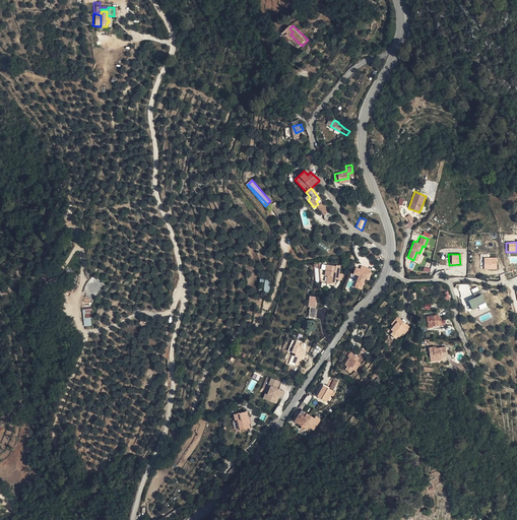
[(481,269),(494,269),(494,257),(480,257),(481,269)]
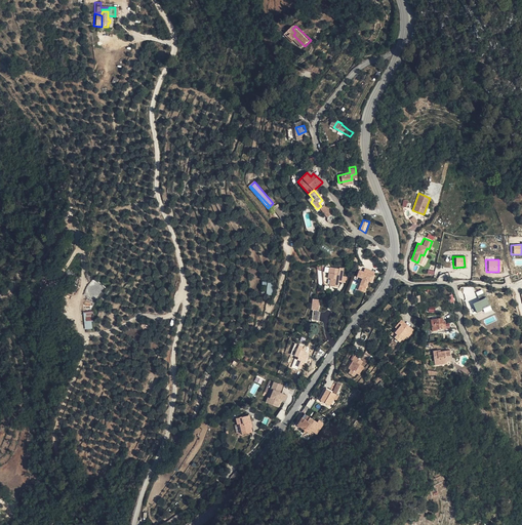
[(327,280),(342,283),(344,272),(329,269),(327,280)]
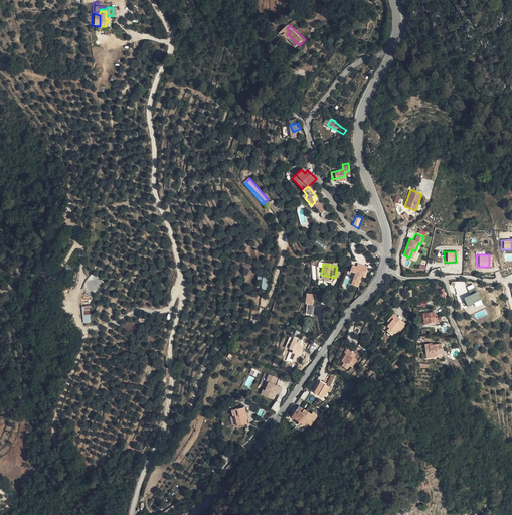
[(353,282),(358,284),(361,276),(364,277),(367,268),(363,267),(362,270),(356,268),(352,267),(350,273),(355,274),(353,282)]
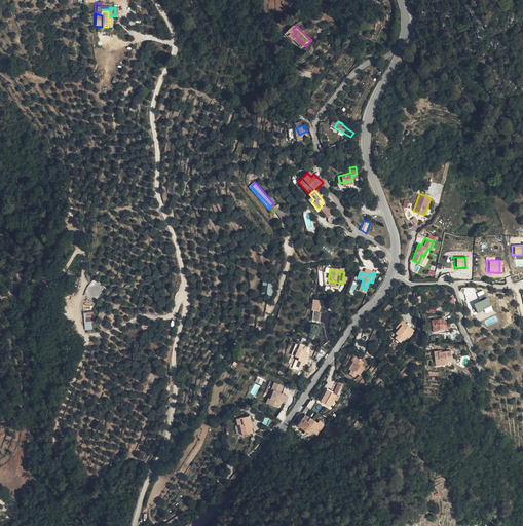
[(478,301),(471,304),(475,313),(481,310),(483,313),(489,310),(481,290),(475,293),(478,301)]
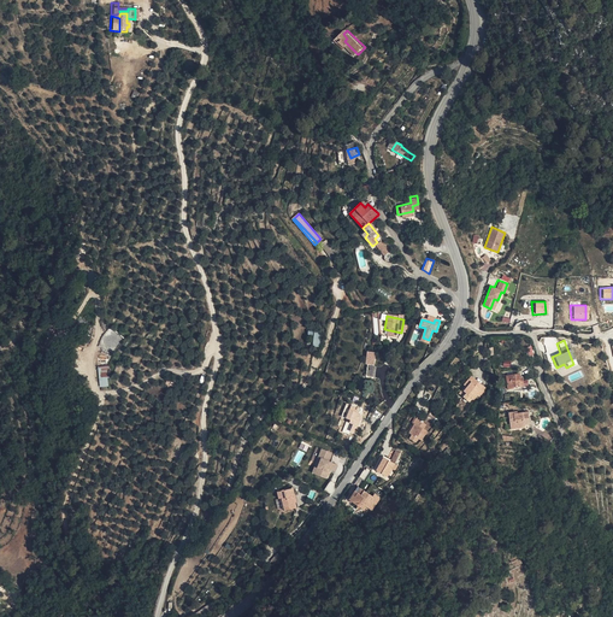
[(106,387),(105,366),(94,368),(95,387),(106,387)]
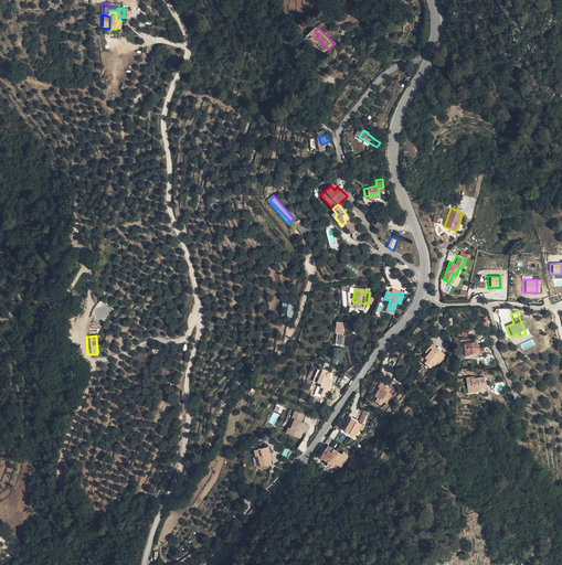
[(469,355),(478,354),(478,349),(475,350),(474,342),(462,343),(464,359),(469,358),(469,355)]
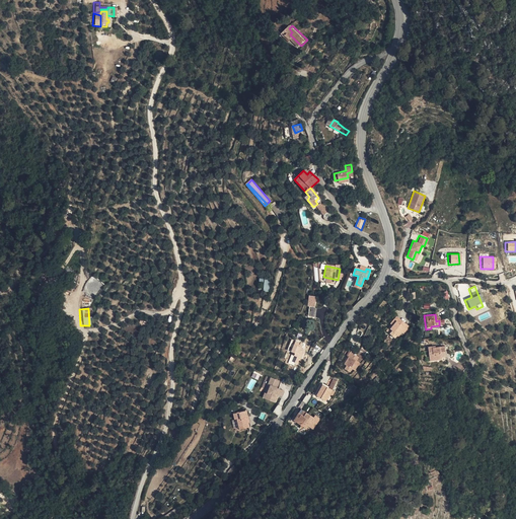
[(392,328),(389,331),(393,336),(400,330),(402,332),(410,326),(400,317),(397,320),(395,317),(391,321),(392,322),(393,324),(390,326),(392,328)]
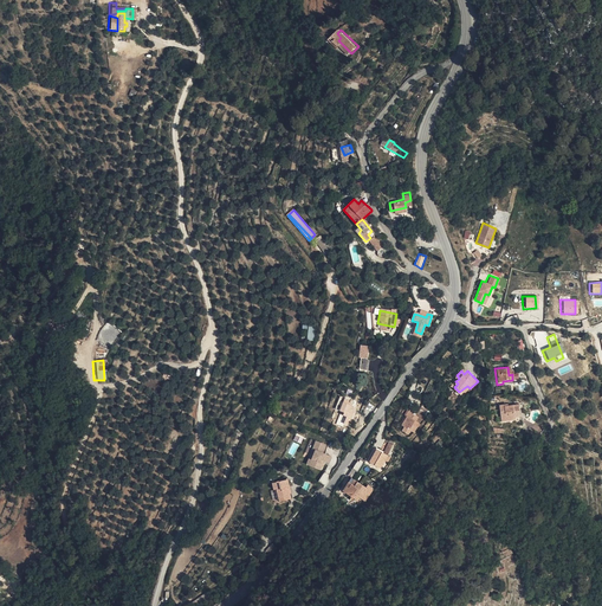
[(340,418),(347,421),(351,414),(349,412),(353,404),(344,399),(340,407),(342,408),(340,411),(343,413),(340,418)]
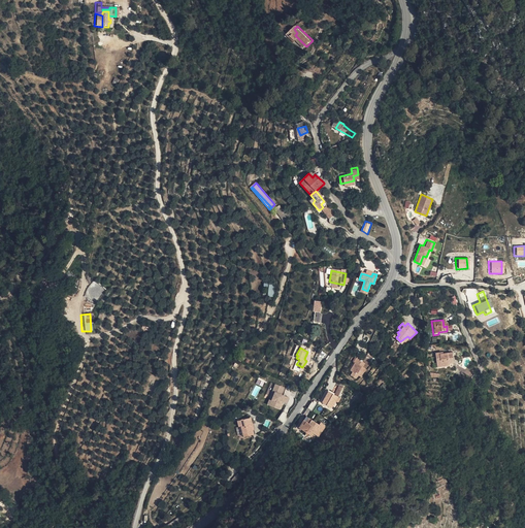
[(440,363),(441,366),(449,364),(449,362),(453,361),(450,352),(441,353),(440,352),(433,354),(435,363),(440,363)]
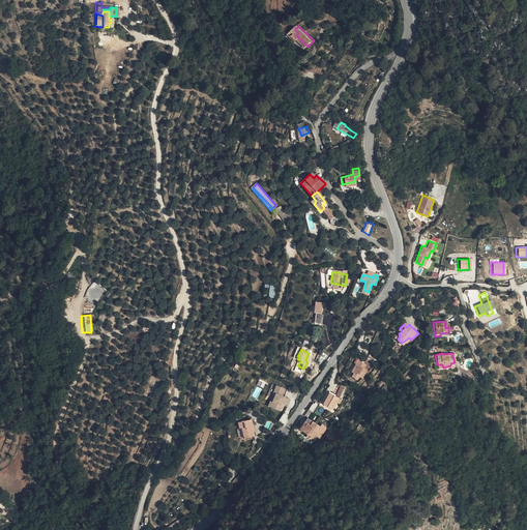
[(351,378),(355,381),(357,379),(360,381),(367,373),(363,371),(366,367),(370,371),(373,366),(368,361),(364,365),(358,360),(354,363),(356,365),(350,373),(353,375),(351,378)]
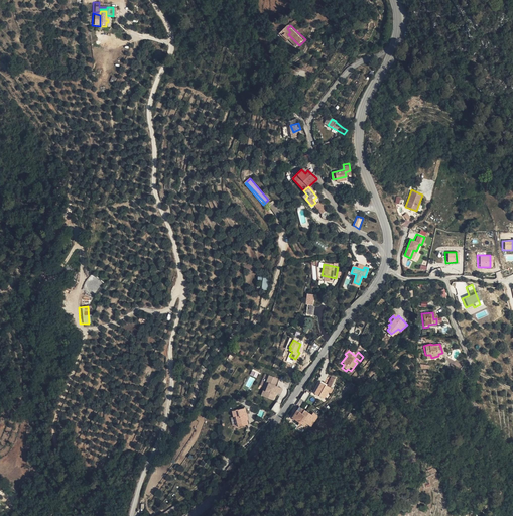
[(267,383),(263,394),(271,398),(273,393),(271,392),(272,390),(274,391),(278,393),(280,387),(273,383),(276,377),(268,374),(265,382),(267,383)]
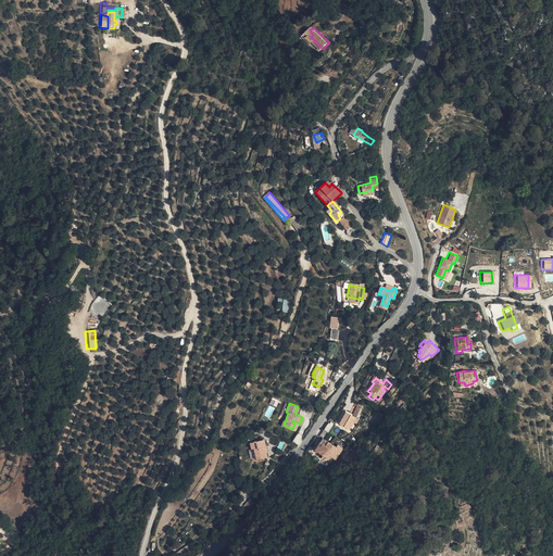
[(355,407),(350,416),(353,419),(360,409),(355,407)]
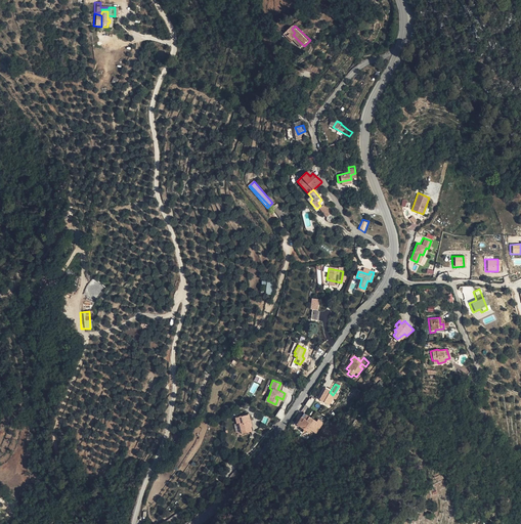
[(330,392),(324,389),(317,400),(327,405),(333,395),(330,392)]
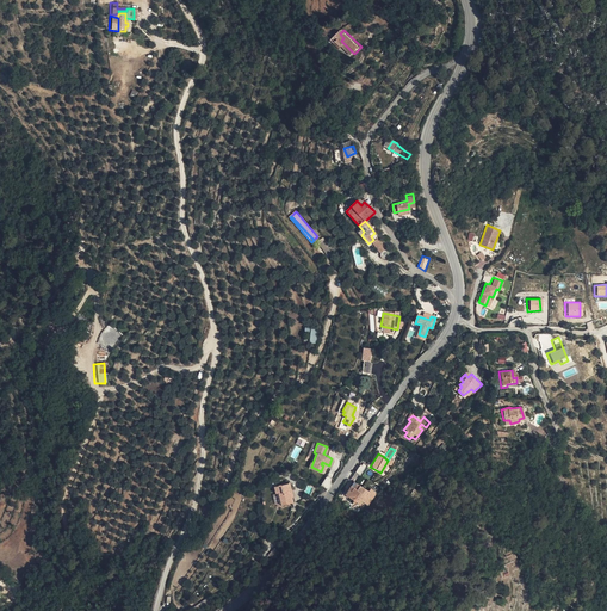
[(359,461),(353,468),(357,469),(360,473),(366,466),(359,461)]
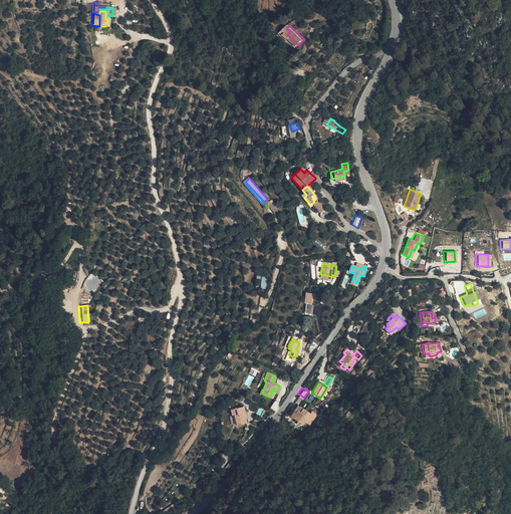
[(300,395),(297,394),(293,399),(299,404),(303,399),(299,397),(300,395)]
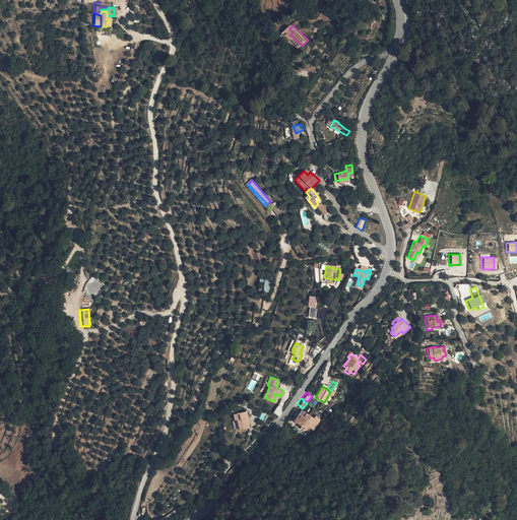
[(246,408),(233,412),(234,417),(236,417),(239,428),(248,425),(247,420),(249,420),(246,408)]
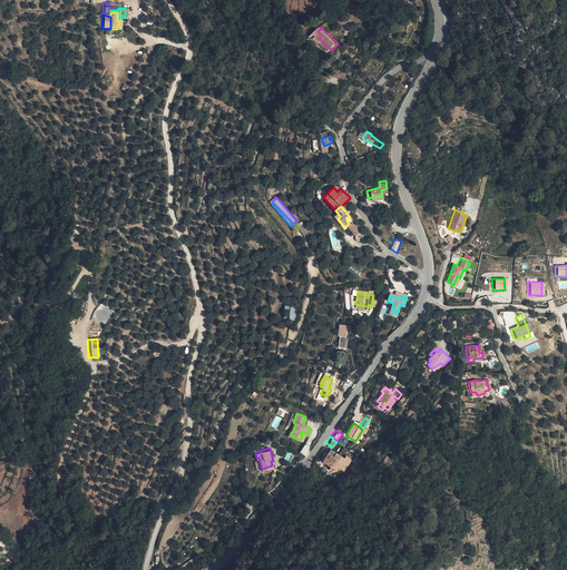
[(320,458),(335,469),(338,467),(343,471),(352,460),(346,454),(344,458),(329,448),(320,458)]
